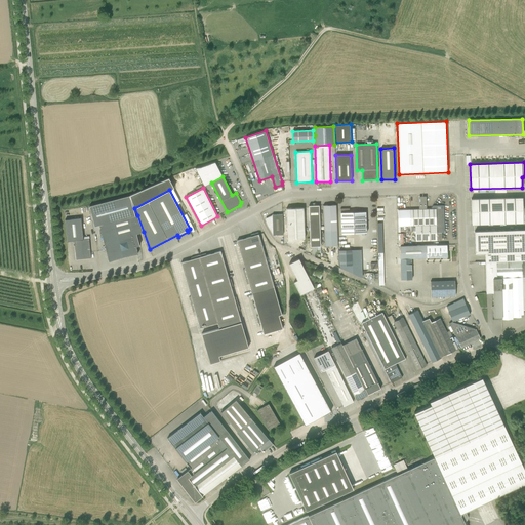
[(471,199),(472,224),(524,221),(524,207),(523,208),(523,198),(471,199)]
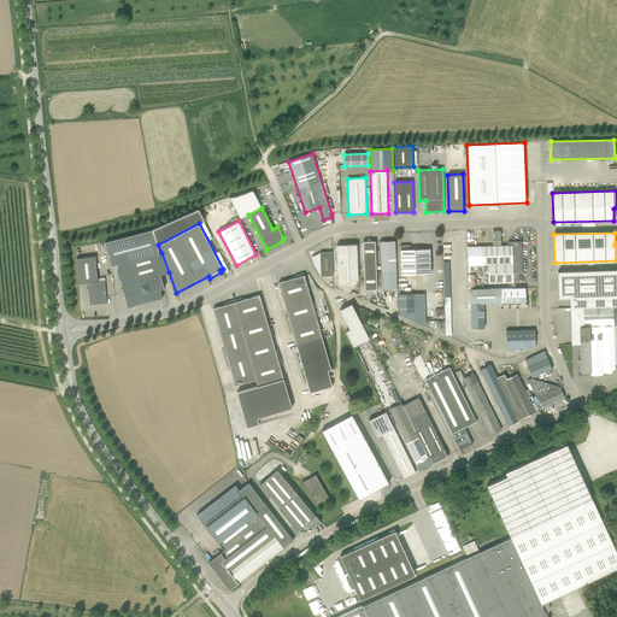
[(376,271),(375,241),(363,242),(364,272),(376,271)]
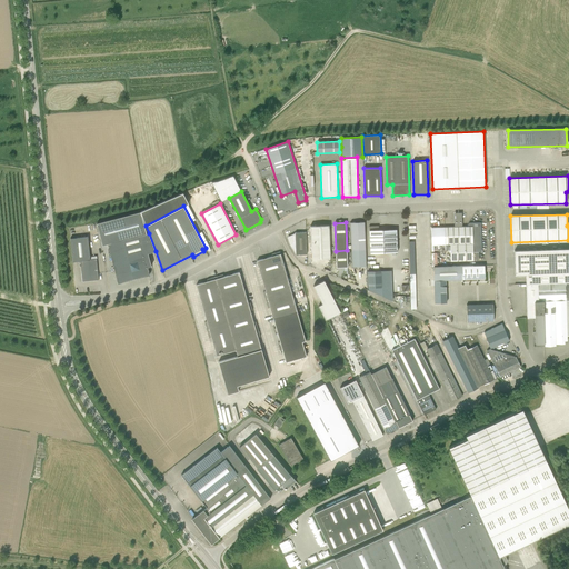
[(365,222),(350,222),(352,267),(367,267),(365,222)]
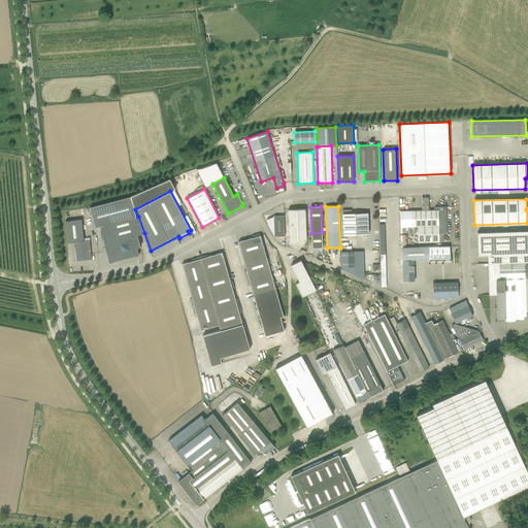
[(416,233),(418,232),(419,242),(439,241),(444,241),(444,234),(447,232),(447,206),(435,207),(433,210),(413,210),(400,211),(400,227),(413,227),(413,233),(416,233)]
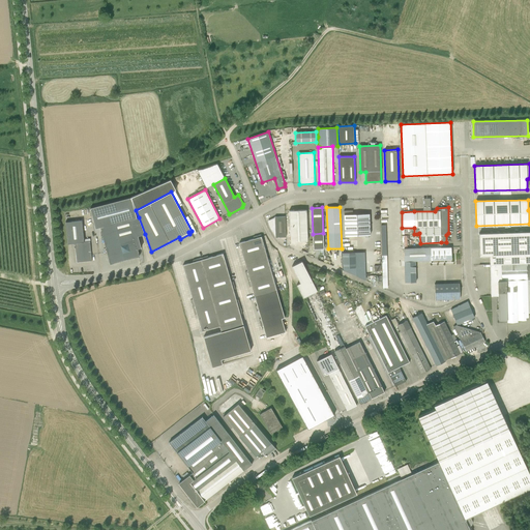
[(306,210),(294,210),(289,210),(290,226),(290,241),(307,241),(307,226),(306,210)]
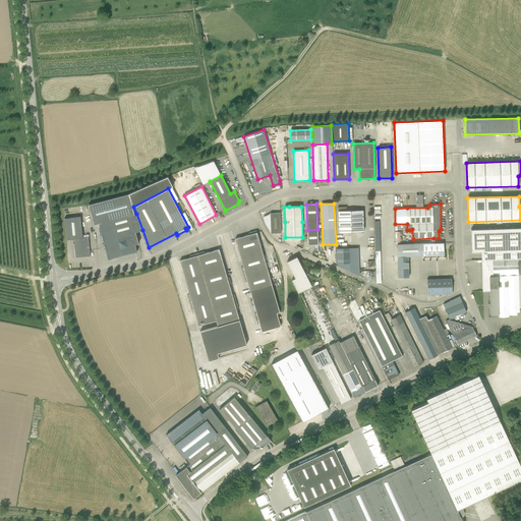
[(338,207),(339,232),(364,231),(363,210),(347,211),(347,207),(338,207)]
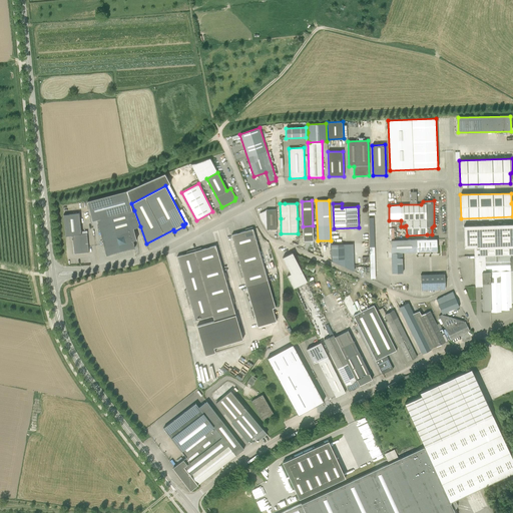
[(267,229),(277,229),(276,209),(266,209),(266,211),(265,211),(263,212),(262,213),(262,214),(262,215),(262,218),(262,219),(263,220),(264,222),(266,225),(267,226),(267,229)]
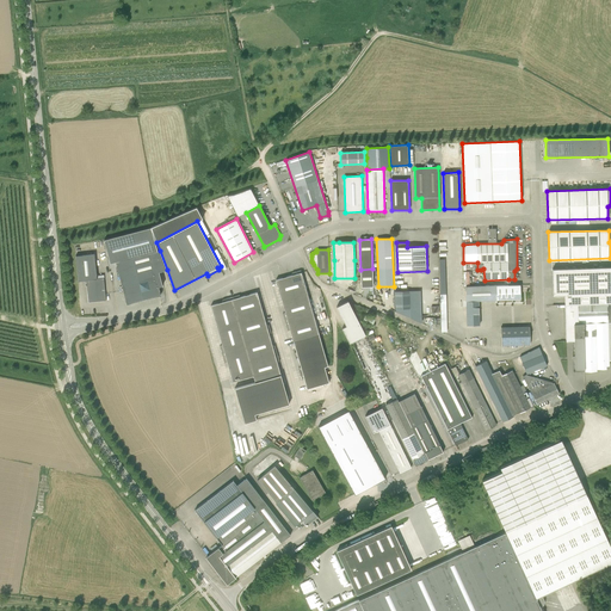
[(159,272),(167,270),(160,251),(116,261),(127,304),(161,295),(159,287),(162,285),(159,272)]
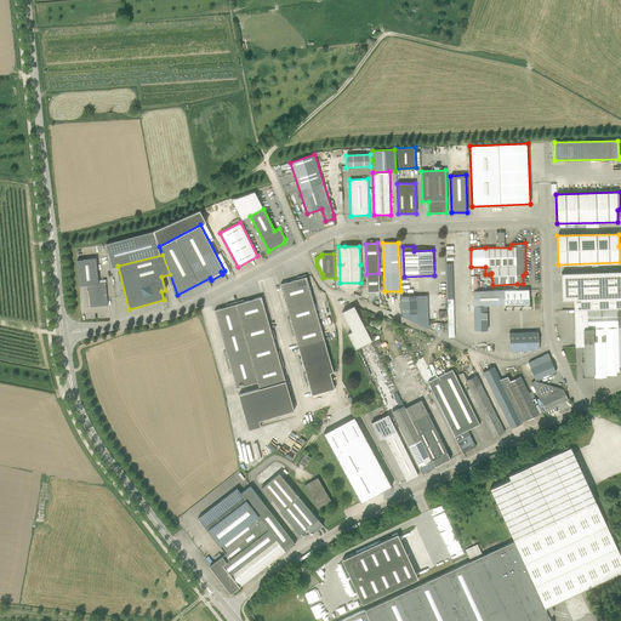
[(96,258),(87,258),(77,260),(79,286),(87,285),(90,307),(108,306),(106,283),(98,284),(96,258)]
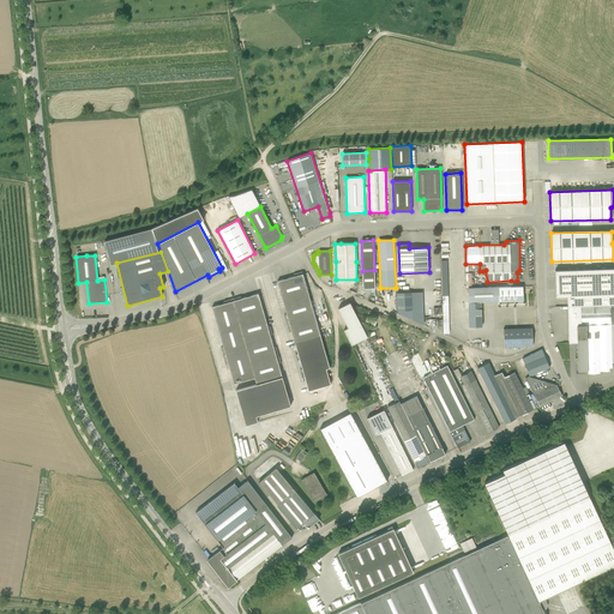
[(609,368),(612,368),(612,362),(613,362),(613,269),(555,270),(557,296),(567,296),(569,343),(577,343),(577,359),(576,359),(576,362),(578,362),(578,372),(588,372),(588,373),(600,373),(600,371),(609,371),(609,368)]
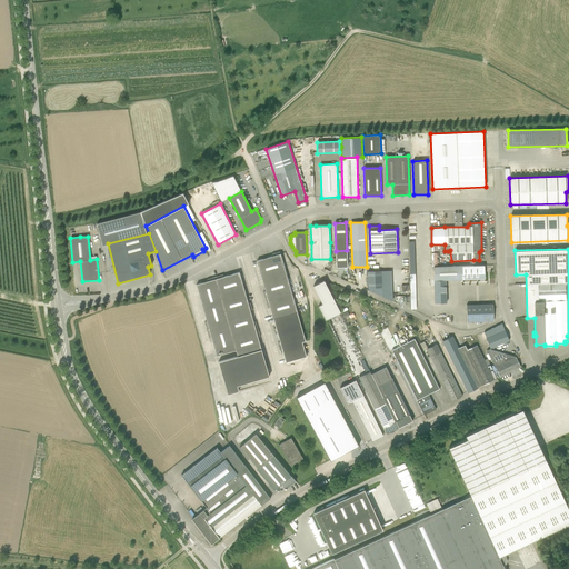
[(347,250),(336,251),(337,267),(343,267),(347,267),(348,267),(347,250)]
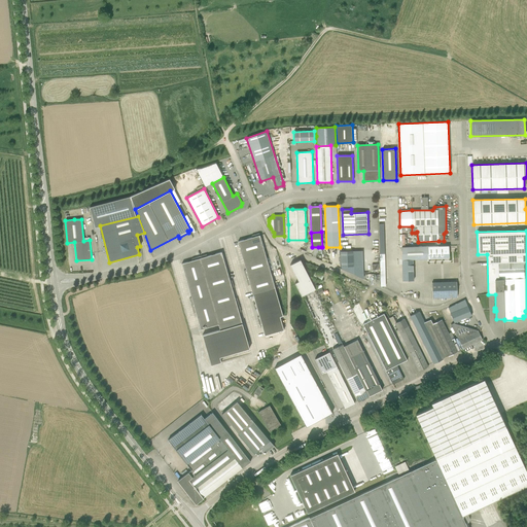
[(260,327),(262,327),(265,336),(284,330),(280,317),(283,316),(270,271),(259,233),(252,236),(252,237),(238,241),(246,270),(244,270),(248,285),(250,284),(255,304),(253,304),(255,309),(257,309),(259,317),(257,317),(260,327)]
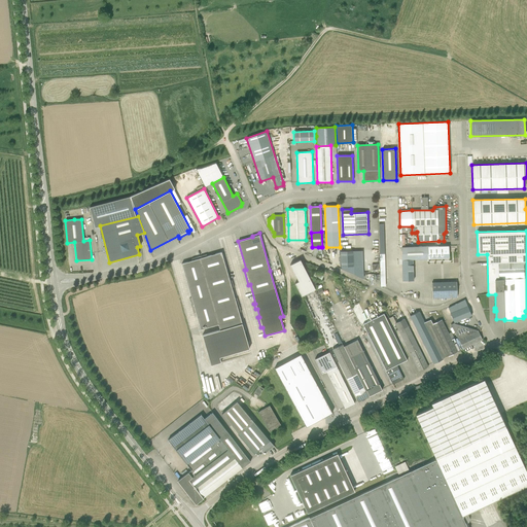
[(402,259),(449,258),(449,246),(401,247),(402,259)]
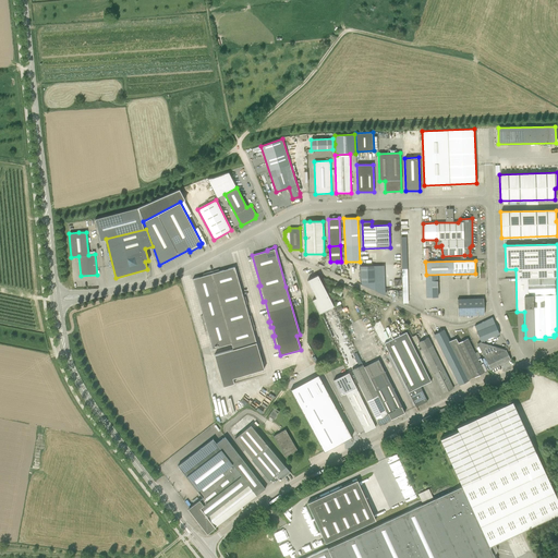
[(360,281),(374,281),(374,265),(361,265),(360,281)]
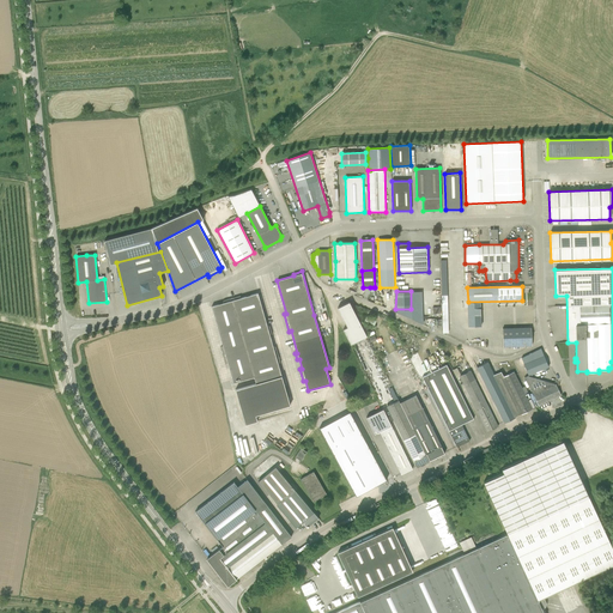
[(231,298),(238,321),(263,314),(258,293),(241,298),(241,296),(231,298)]
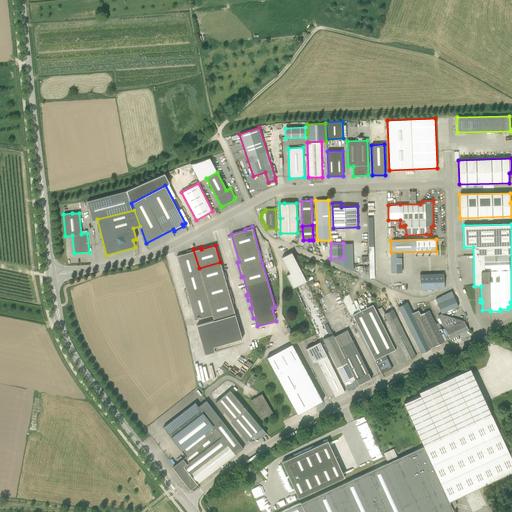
[(177,256),(183,277),(200,272),(199,268),(193,249),(186,251),(187,253),(177,256)]
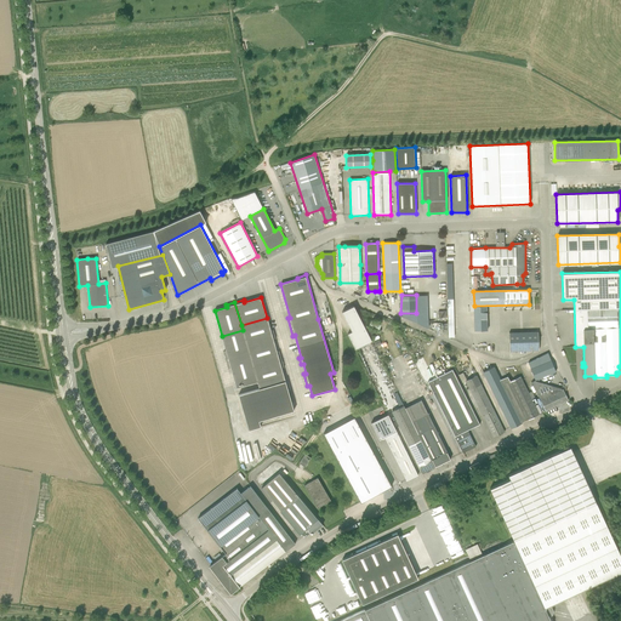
[(342,312),(352,331),(348,334),(355,348),(371,340),(354,306),(342,312)]
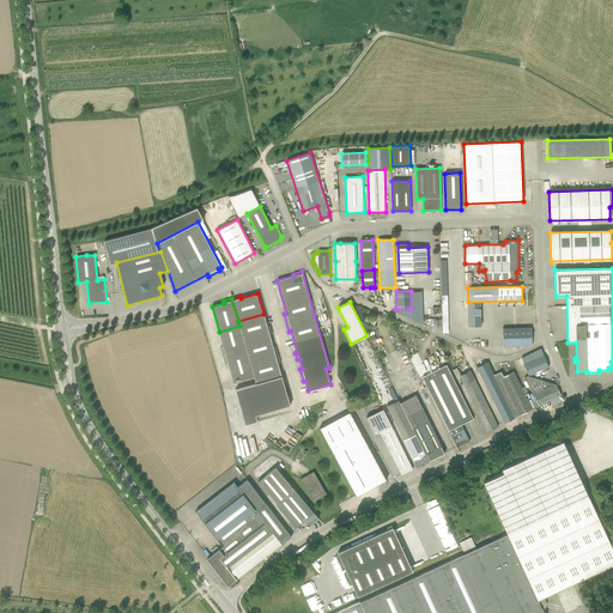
[(267,327),(263,314),(238,321),(240,326),(244,343),(272,334),(269,326),(267,327)]
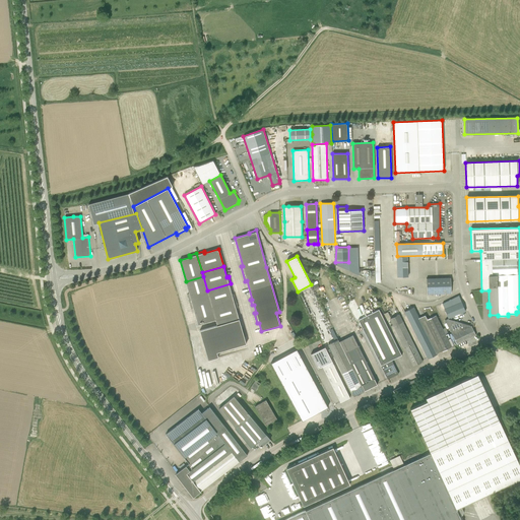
[(310,266),(308,273),(317,277),(320,270),(310,266)]
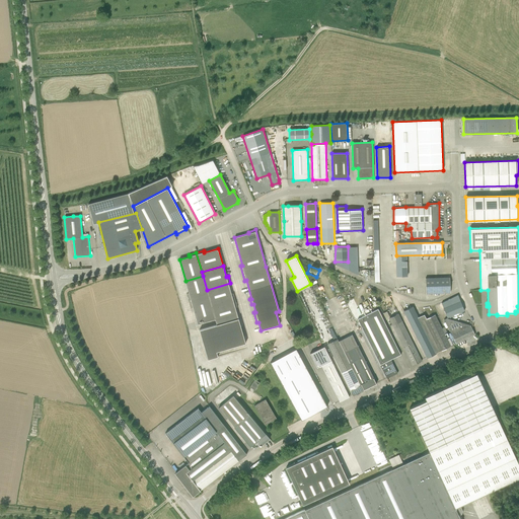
[(187,294),(190,303),(209,297),(207,290),(203,276),(186,281),(189,293),(187,294)]
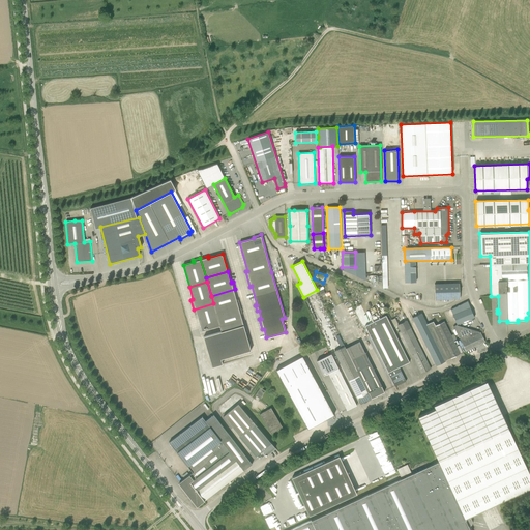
[(460,298),(460,288),(460,284),(435,284),(435,299),(460,298)]
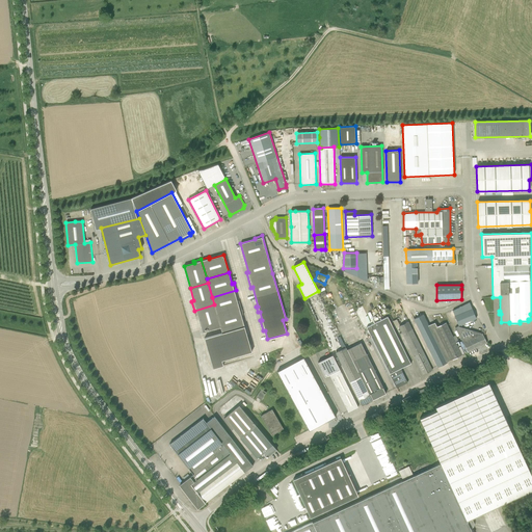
[(236,290),(212,297),(214,304),(217,315),(241,308),(239,300),(237,301),(234,291),(236,290)]
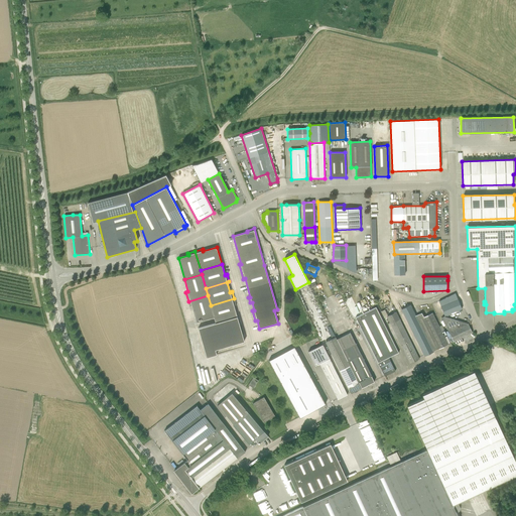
[(438,301),(440,306),(458,299),(456,293),(438,301)]
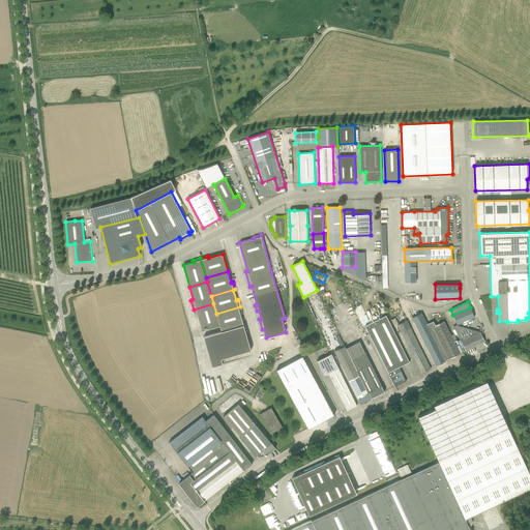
[(202,331),(219,326),(216,314),(213,303),(194,310),(195,315),(197,314),(202,331)]
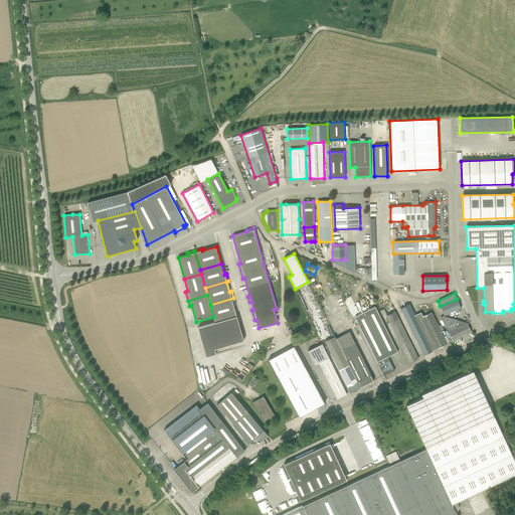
[(213,317),(215,322),(236,316),(233,306),(235,305),(233,298),(210,305),(213,317)]
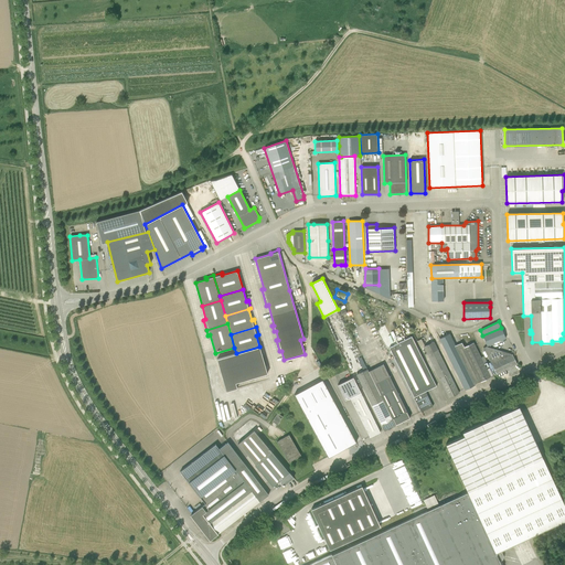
[(482,336),(487,345),(505,339),(501,328),(482,336)]
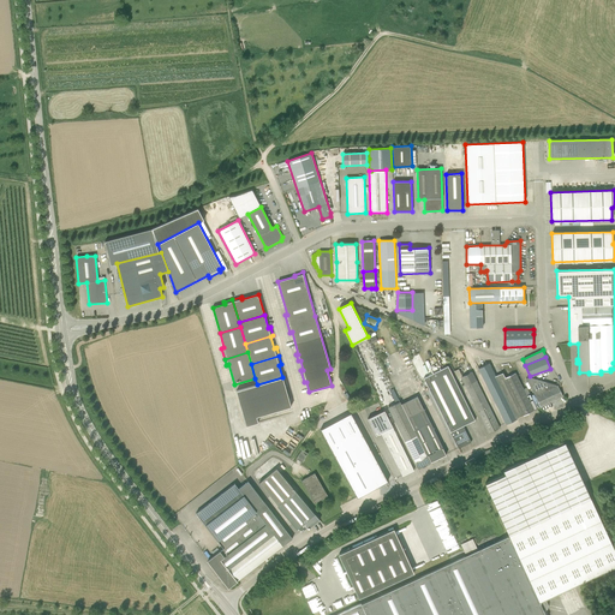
[(517,418),(519,417),(499,375),(496,376),(489,363),(478,369),(501,415),(506,424),(517,419),(517,418)]
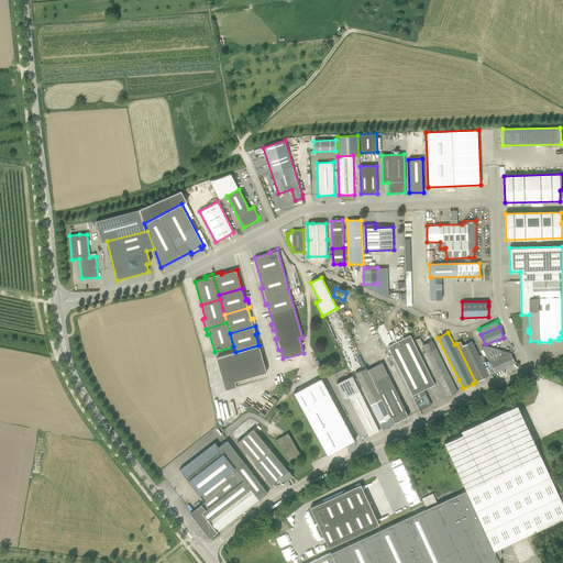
[(431,405),(424,390),(433,385),(434,385),(435,385),(410,335),(388,346),(420,410),(431,405)]
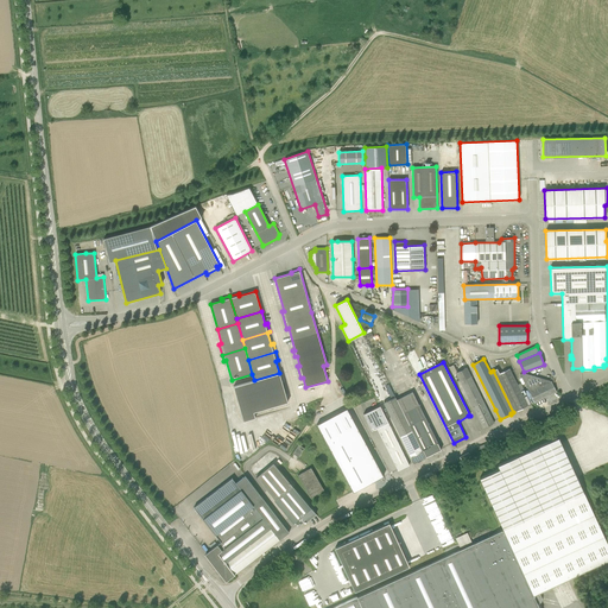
[(456,373),(469,400),(483,429),(494,423),(480,396),(467,368),(466,368),(456,373)]
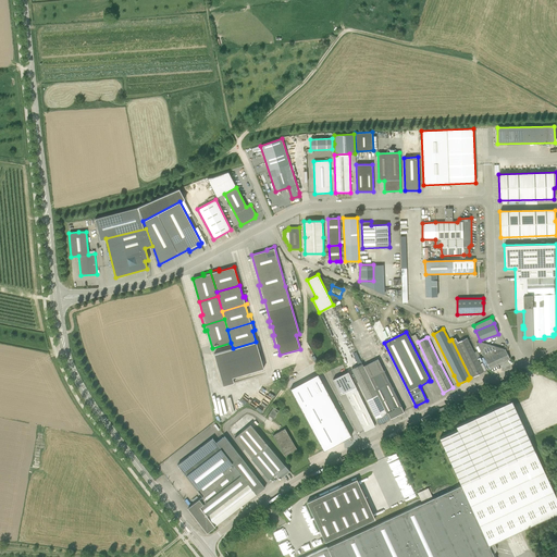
[(477,350),(474,353),(467,337),(457,343),(455,337),(452,339),(470,378),(473,376),(474,376),(484,372),(483,371),(477,358),(480,357),(477,350)]
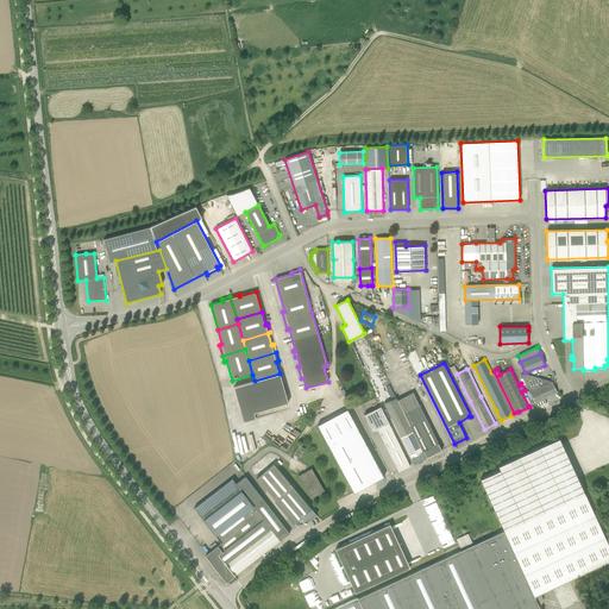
[(253,413),(288,403),(286,394),(288,394),(284,382),(282,382),(280,374),(255,381),(233,387),(244,422),(256,419),(253,413)]
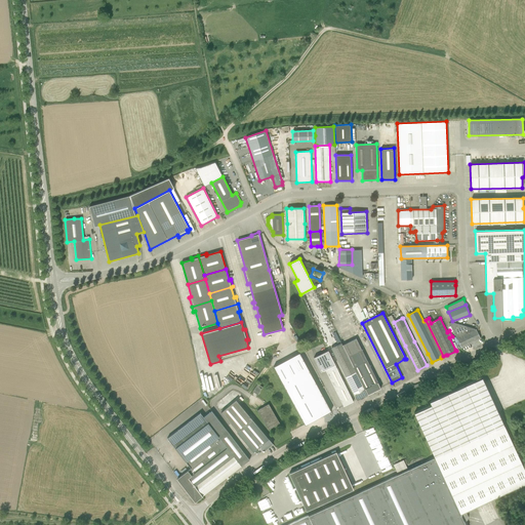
[(476,329),(475,329),(475,328),(452,322),(450,323),(457,338),(461,348),(481,338),(476,329)]
